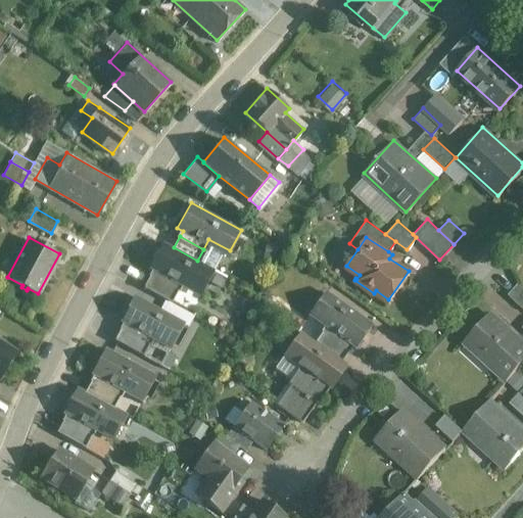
[(174,247),(162,242),(149,267),(154,270),(151,275),(175,288),(181,278),(201,290),(212,269),(197,261),(174,247)]
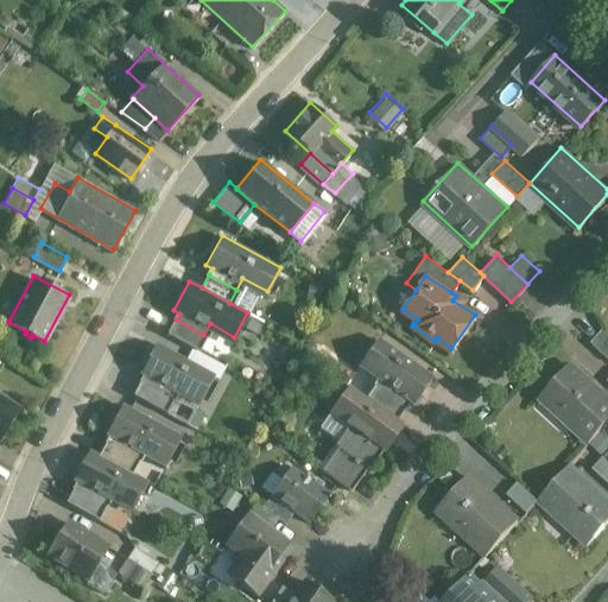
[(203,335),(176,319),(169,334),(196,348),(203,335)]
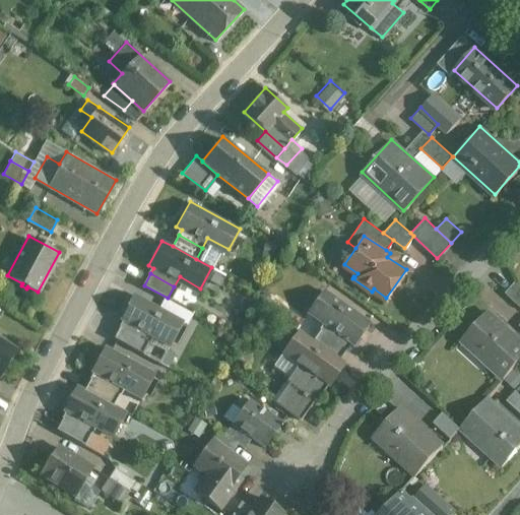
[(519,285),(515,280),(505,292),(519,305),(519,285)]
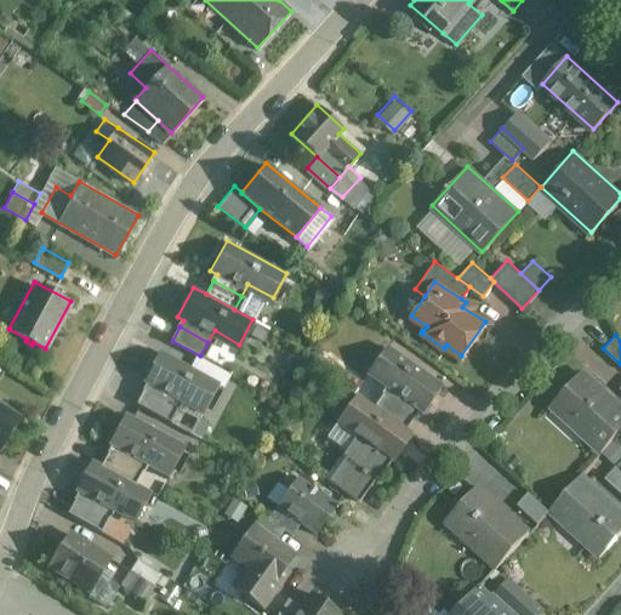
[(442,383),(386,345),(370,368),(393,383),(385,396),(411,414),(416,406),(422,411),(442,383)]
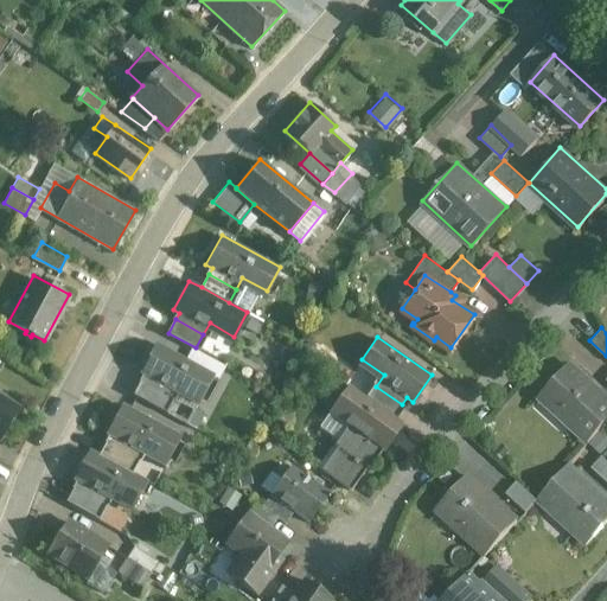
[(213,373),(155,341),(140,371),(146,375),(142,381),(170,396),(176,384),(200,398),(213,373)]
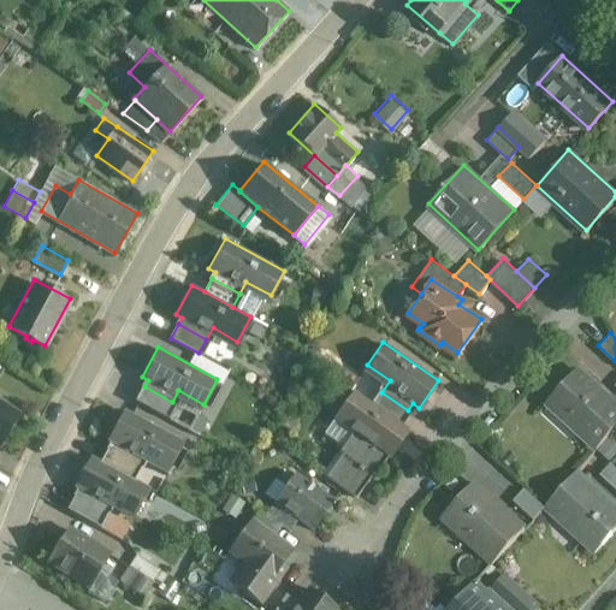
[(615,425),(615,402),(578,367),(546,402),(596,448),(615,425)]
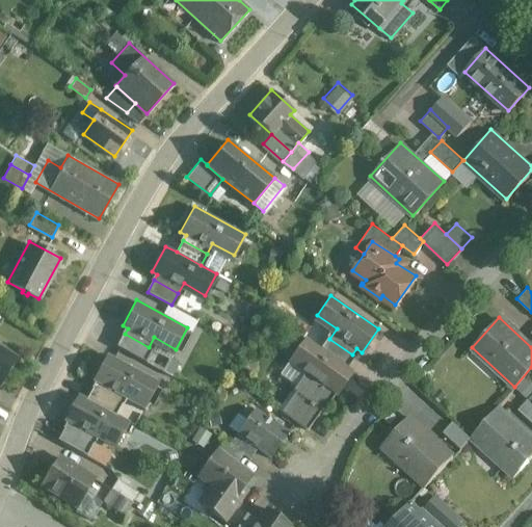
[(149,347),(125,334),(118,346),(141,359),(149,347)]
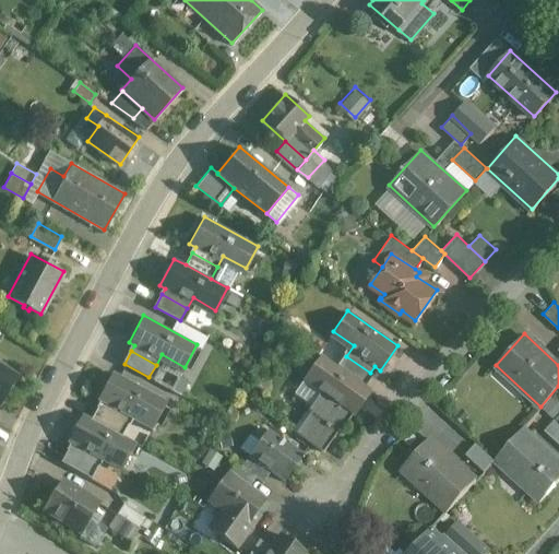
[(340,366),(321,354),(306,375),(328,390),(312,411),(335,427),(347,411),(353,414),(371,389),(363,382),(340,366)]
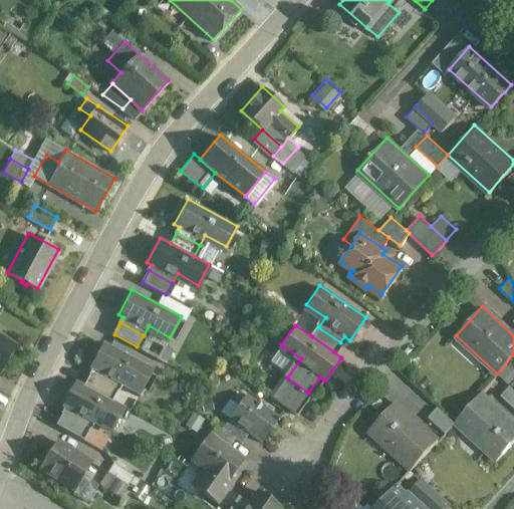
[(340,342),(318,327),(312,336),(333,351),(340,342)]
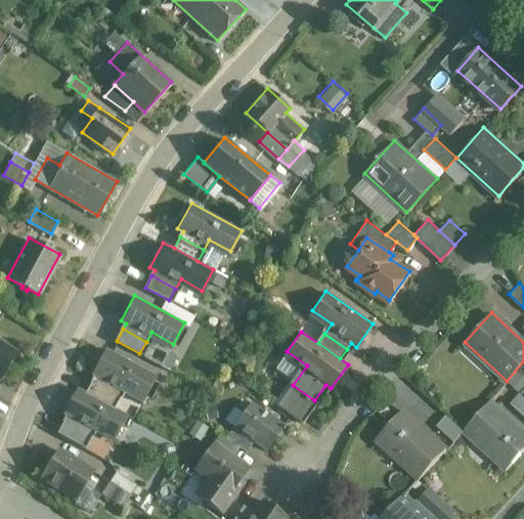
[(0,340),(0,377),(17,351),(0,340)]
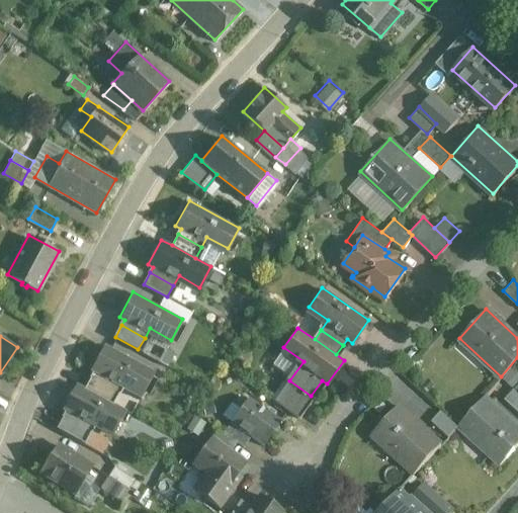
[(154,371),(104,344),(90,369),(95,371),(92,377),(115,390),(121,380),(143,392),(154,371)]
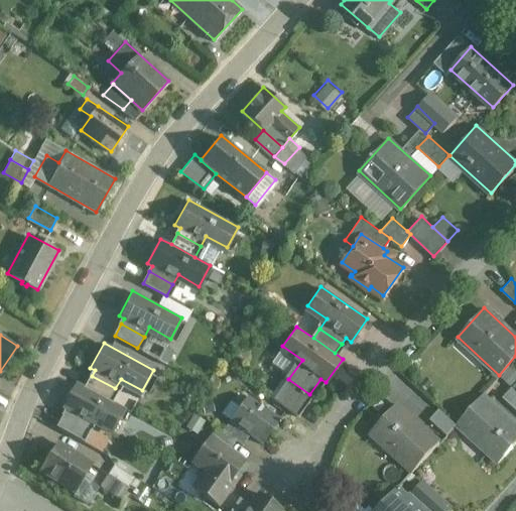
[(115,388),(92,376),(86,387),(109,400),(109,399),(115,388)]
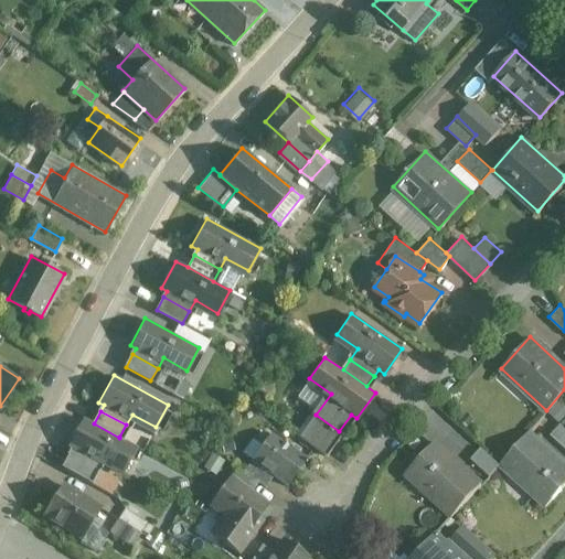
[(339,431),(316,415),(300,436),(323,453),(339,431)]
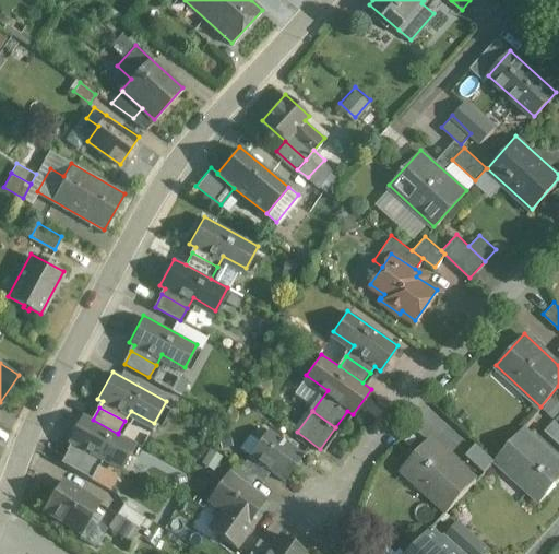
[(118,434),(93,420),(82,413),(67,440),(72,444),(69,450),(94,463),(100,452),(123,464),(135,443),(118,433),(118,434)]
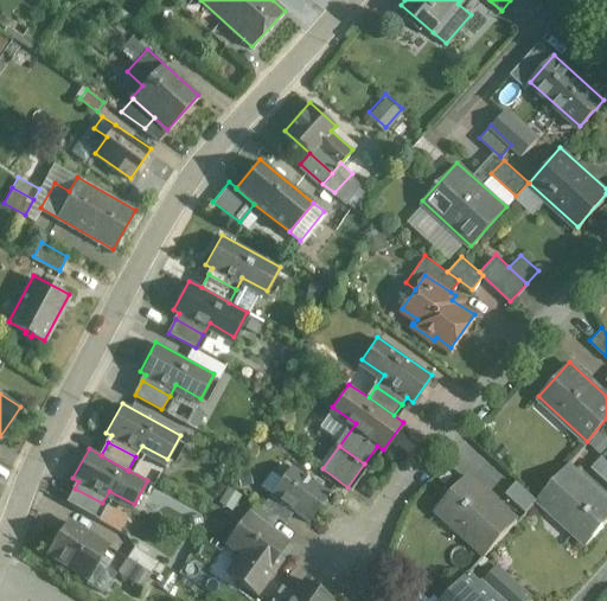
[(605,478),(606,475),(606,458),(602,454),(592,465),(605,478)]
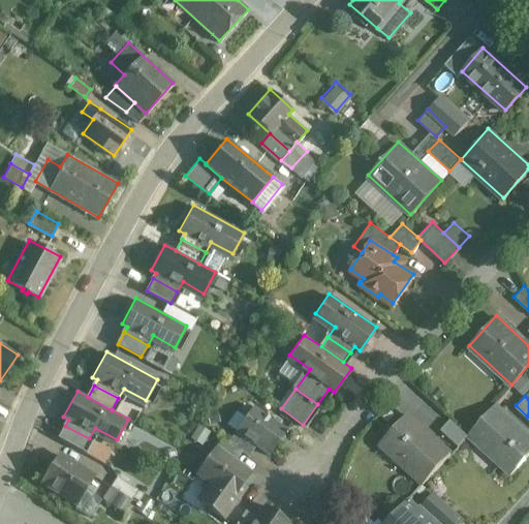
[(528,451),(528,433),(495,403),(467,433),(509,472),(528,451)]
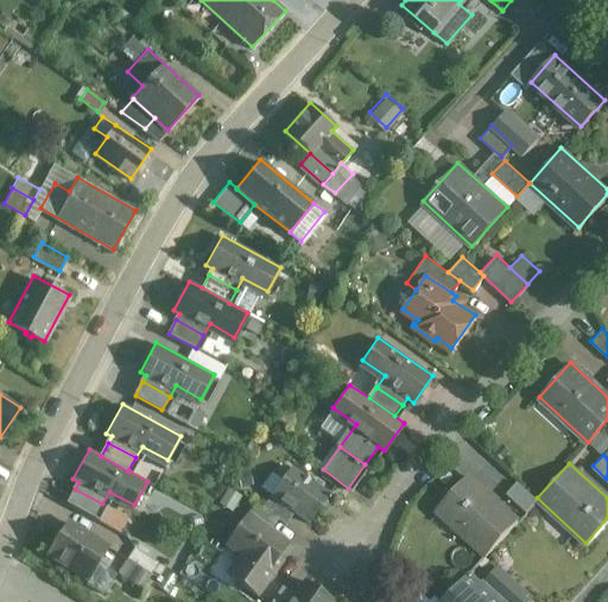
[(329,492),(291,464),(270,493),(293,509),(308,520),(329,492)]
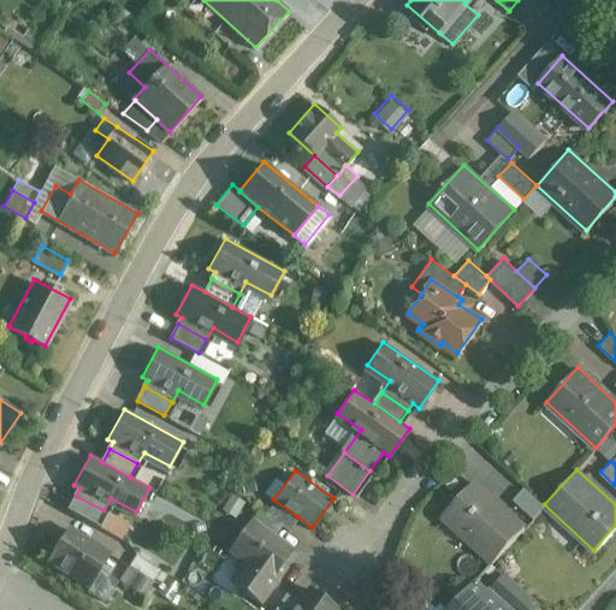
[(525,526),(475,480),(442,515),(492,561),(525,526)]
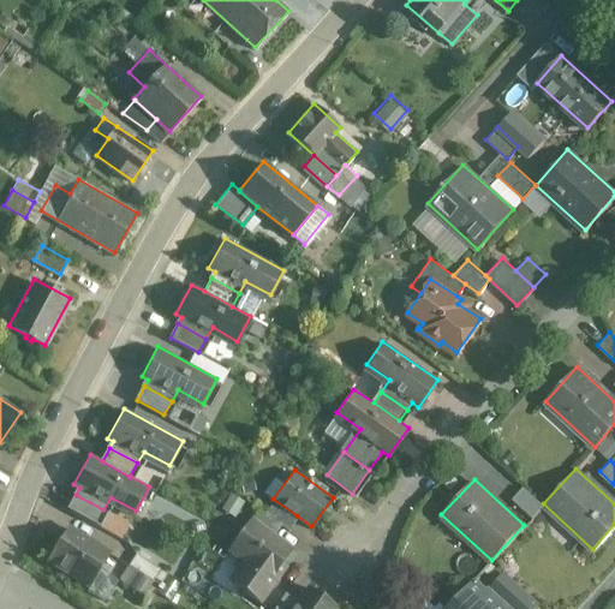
[(543,503),(523,485),(512,497),(532,515),(543,503)]
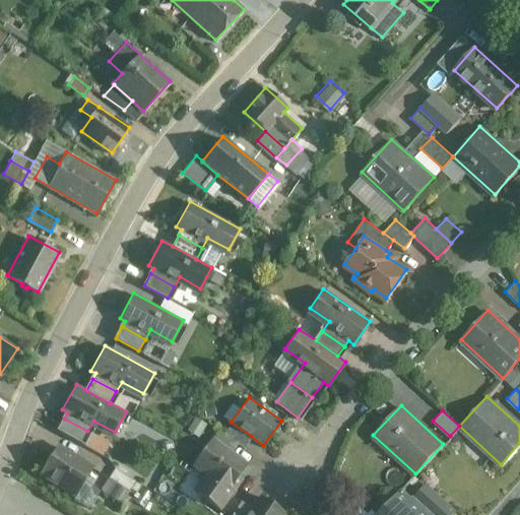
[(87,431),(64,419),(58,430),(81,442),(87,431)]
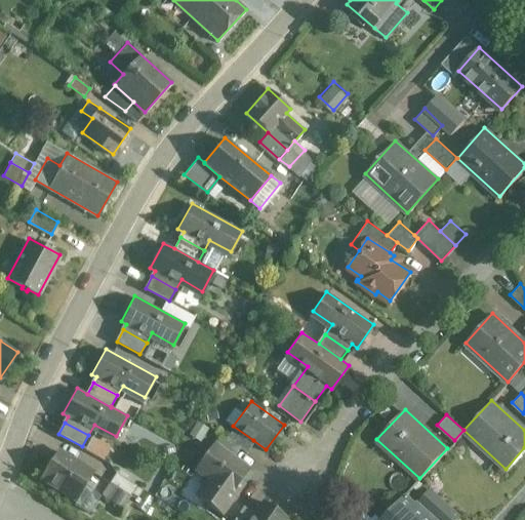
[(253,440),(233,426),(227,436),(226,437),(240,446),(246,451),(253,440)]
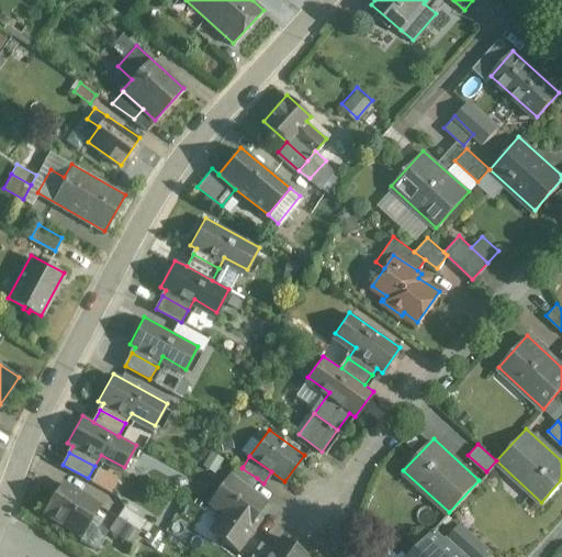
[(243,467),(237,463),(228,474),(249,489),(257,478),(242,468),(243,467)]
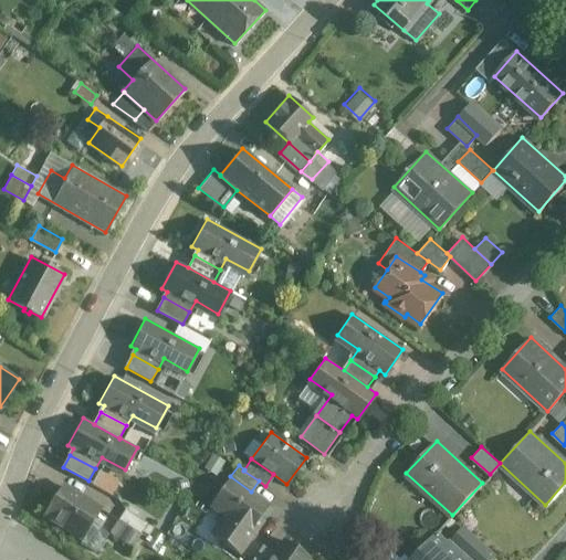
[(251,492),(230,476),(211,504),(226,514),(212,531),(239,551),(262,519),(258,516),(268,504),(251,492)]
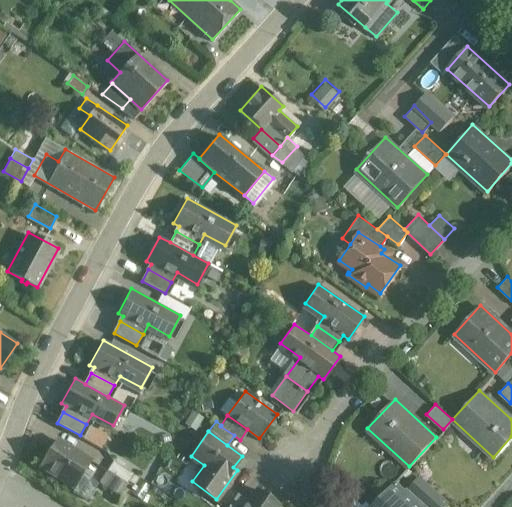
[(91,459),(57,438),(40,465),(74,486),(82,474),(91,459)]
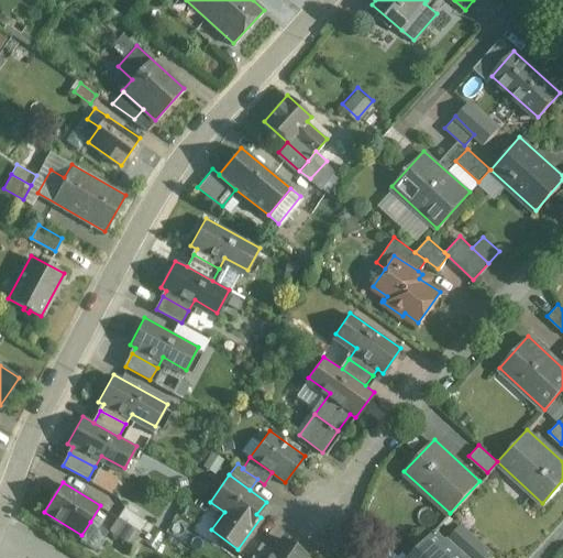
[(124,505),(117,516),(138,529),(145,518),(124,505)]
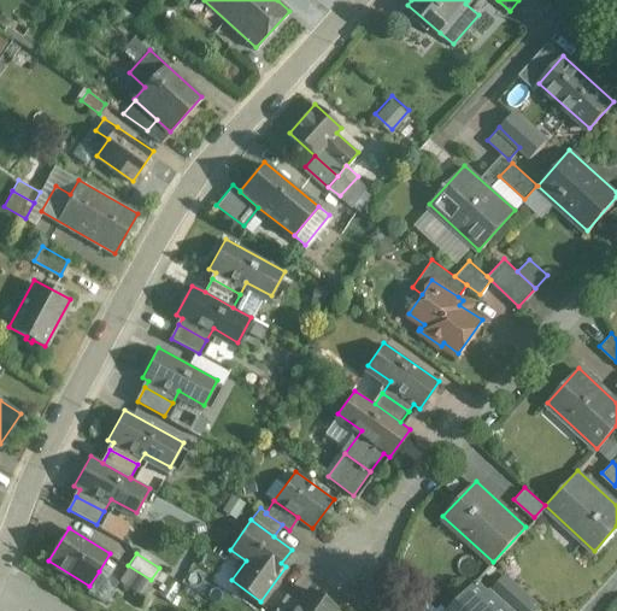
[(128,565),(118,580),(142,595),(151,580),(128,565)]
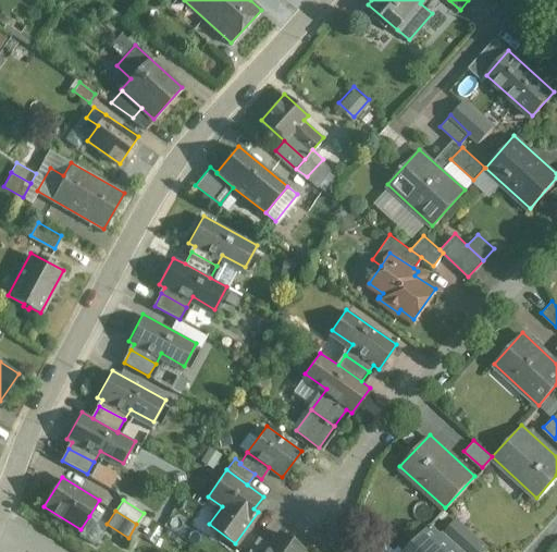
[(89,516),(81,529),(78,532),(96,543),(106,527),(89,516)]
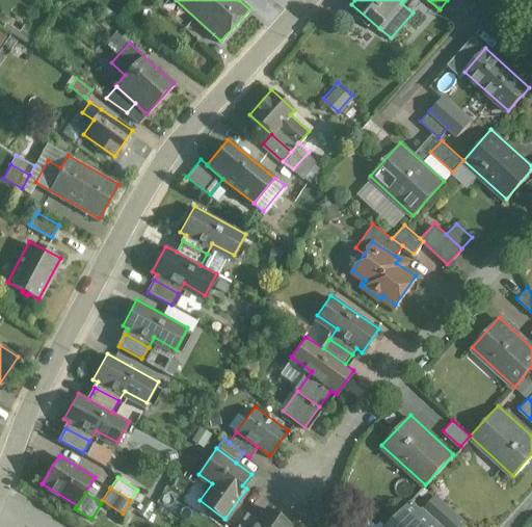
[(435,526),(408,500),(386,526),(435,526)]
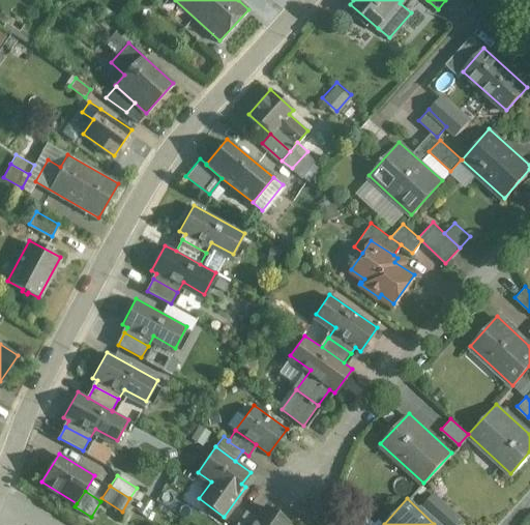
[(287,524),(290,521),(264,503),(256,516),(249,524),(287,524)]
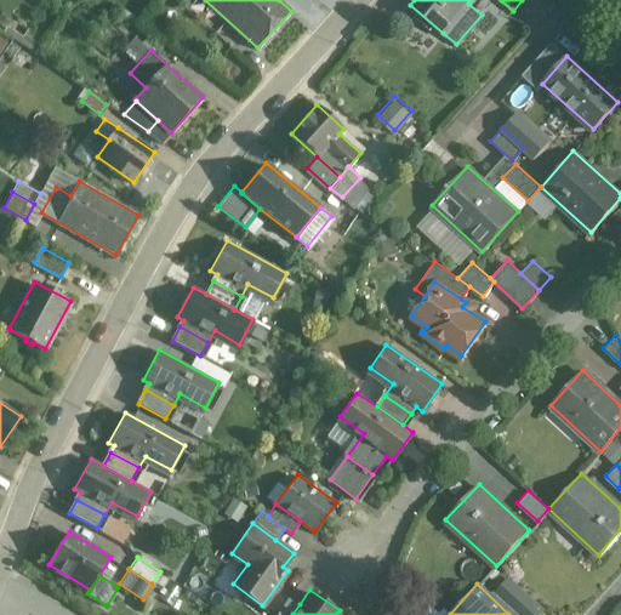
[(288,596),(274,614),(292,614),(300,604),(288,596)]
